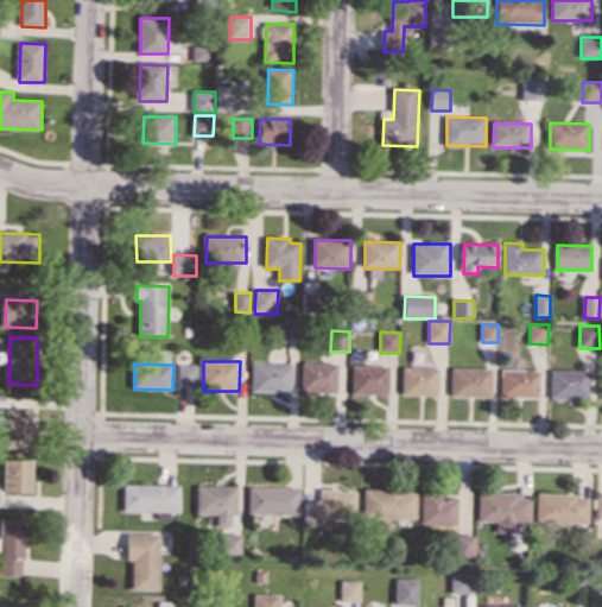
[(253,392),(293,393),(293,365),(253,364),(253,392)]
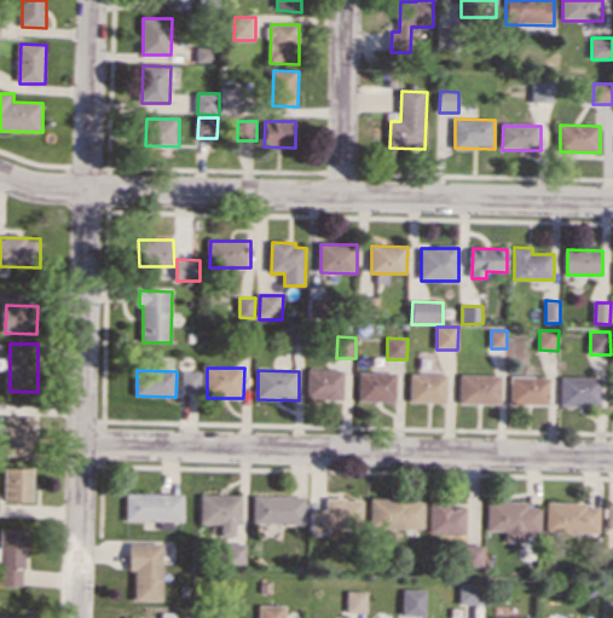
[(345,371),(308,370),(308,400),(345,402),(345,371)]
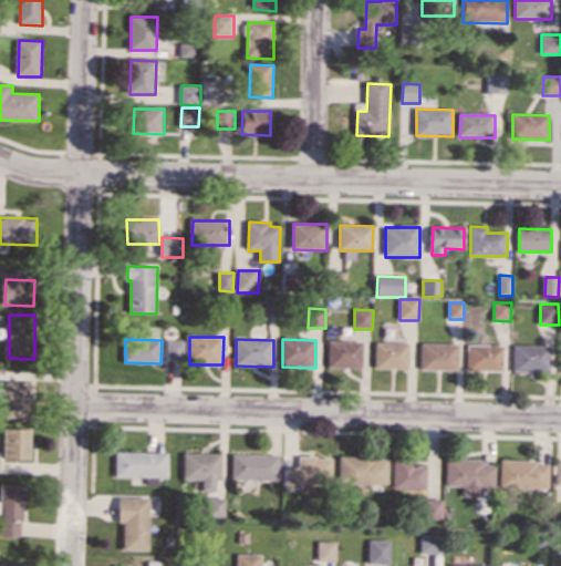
[(168,361),(185,361),(185,341),(169,340),(168,361)]
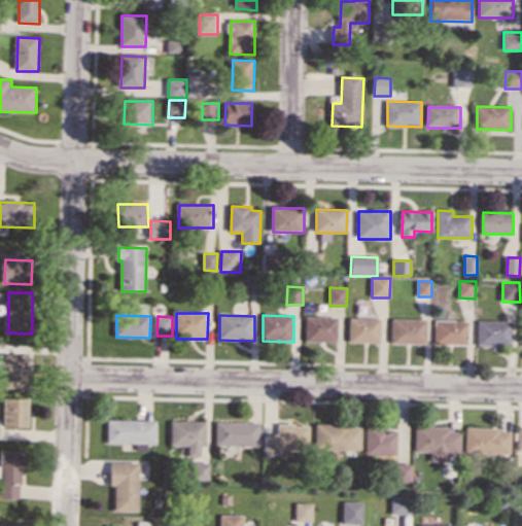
[(307,342),(339,343),(339,318),(307,317),(307,342)]
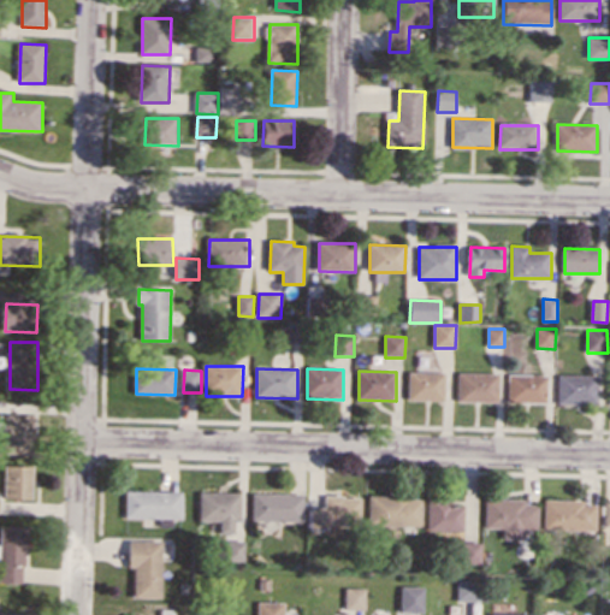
[(445,373),(409,373),(409,401),(445,401),(445,373)]
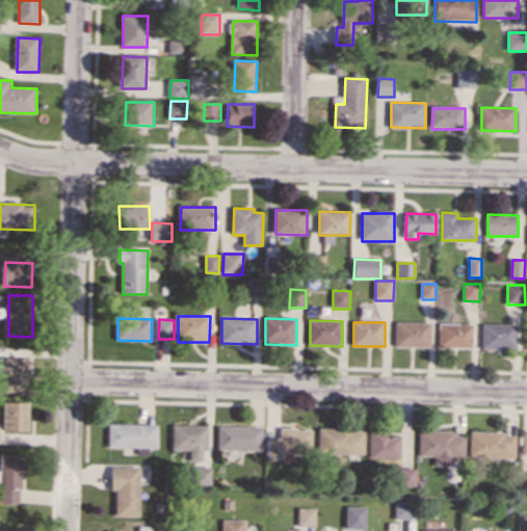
[(396,347),(430,348),(431,323),(396,322),(396,347)]
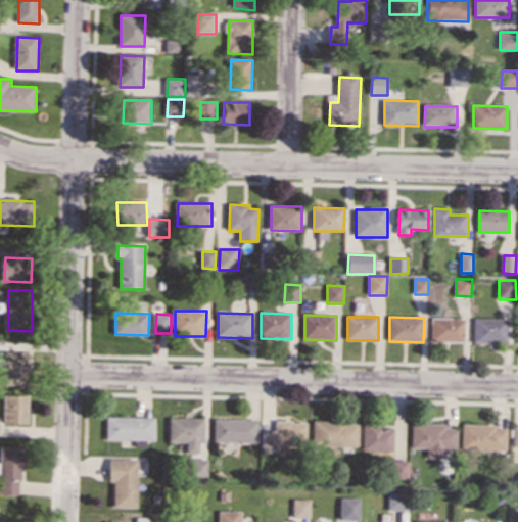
[(432,342),(465,342),(466,319),(432,319),(432,342)]
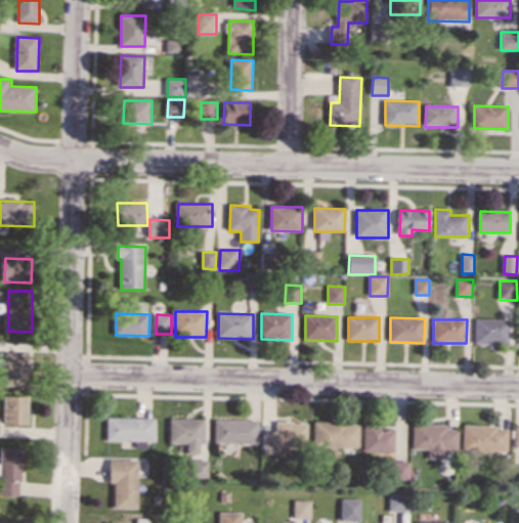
[(510,319),(475,319),(474,344),(510,345),(510,319)]
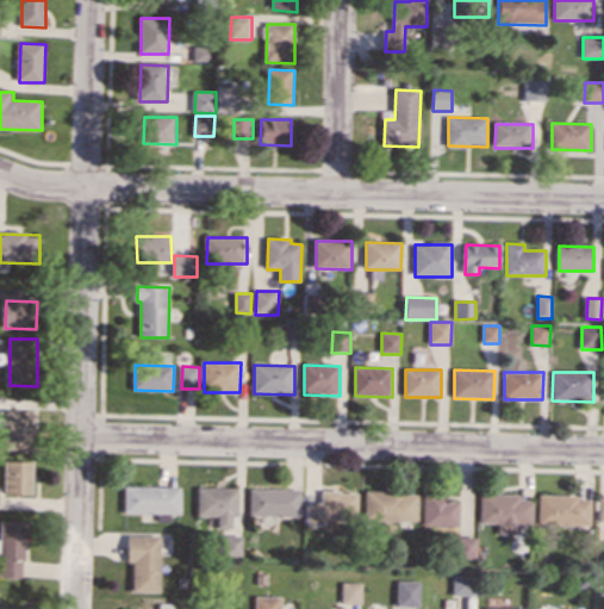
[(36,411),(7,410),(6,451),(36,451),(36,411)]
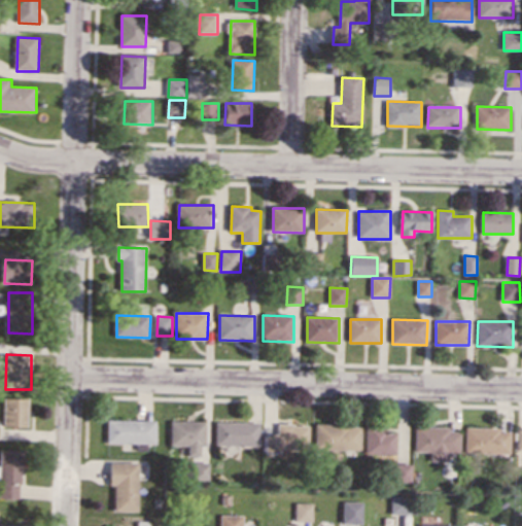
[(30,427),(31,399),(7,398),(6,426),(30,427)]
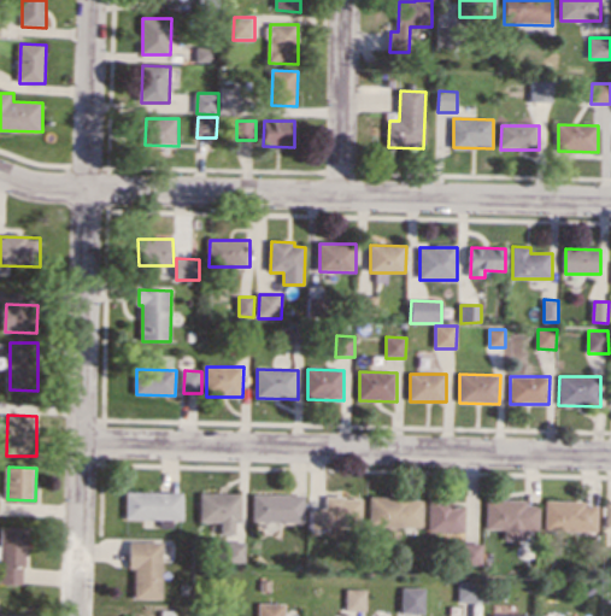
[(184,520),(184,493),(128,492),(127,521),(175,521),(175,520),(184,520)]
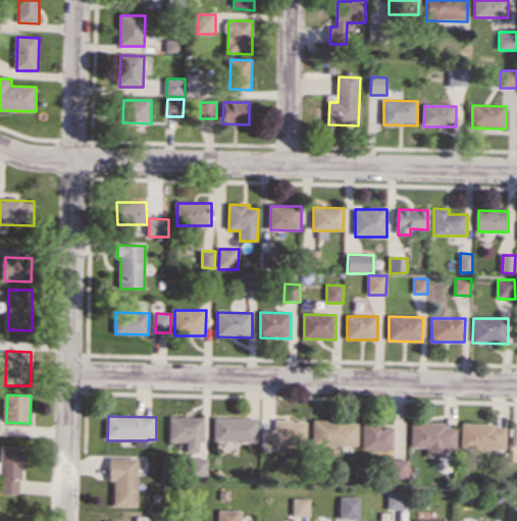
[(170,441),(188,443),(188,453),(199,453),(200,443),(204,443),(205,418),(170,417),(170,441)]
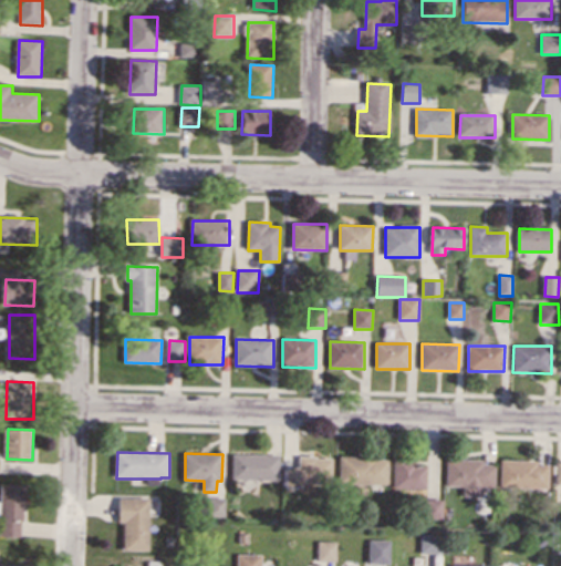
[(280,455),(232,454),(232,480),(279,481),(280,455)]
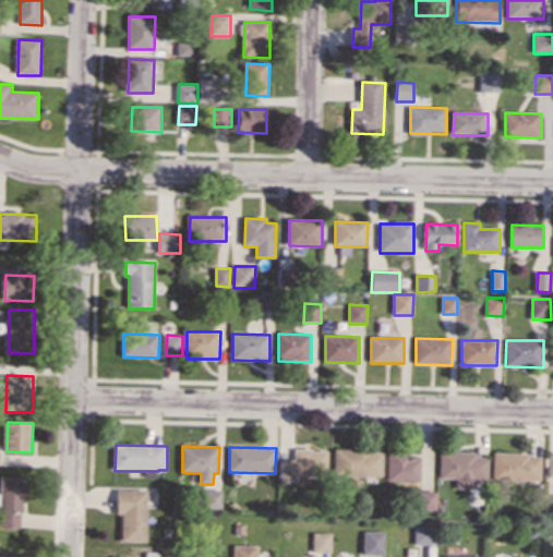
[(283,460),(283,480),(300,481),(300,485),(316,485),(316,476),(327,476),(328,450),(296,450),(295,460),(283,460)]
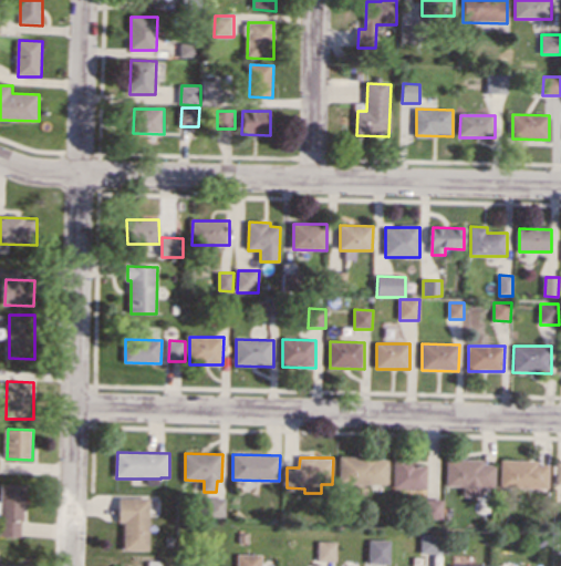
[(388,485),(388,459),(340,458),(340,484),(388,485)]
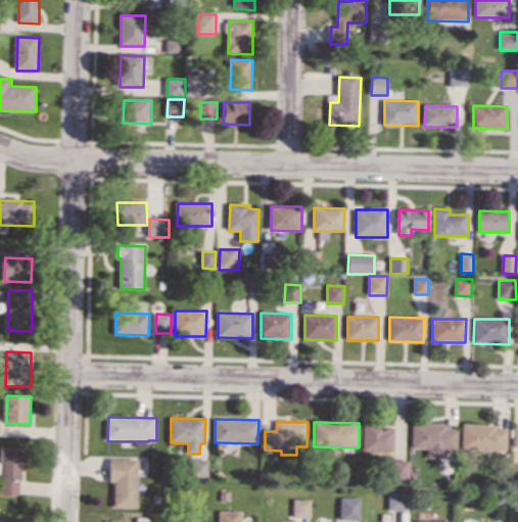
[(458,429),(446,429),(446,424),(413,423),(413,448),(428,448),(428,459),(445,459),(445,451),(458,451),(458,429)]
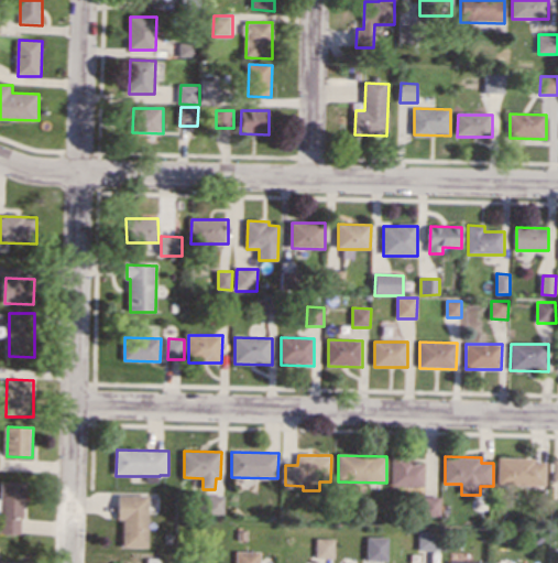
[(425,487),(425,463),(414,463),(414,457),(392,457),(391,487),(425,487)]
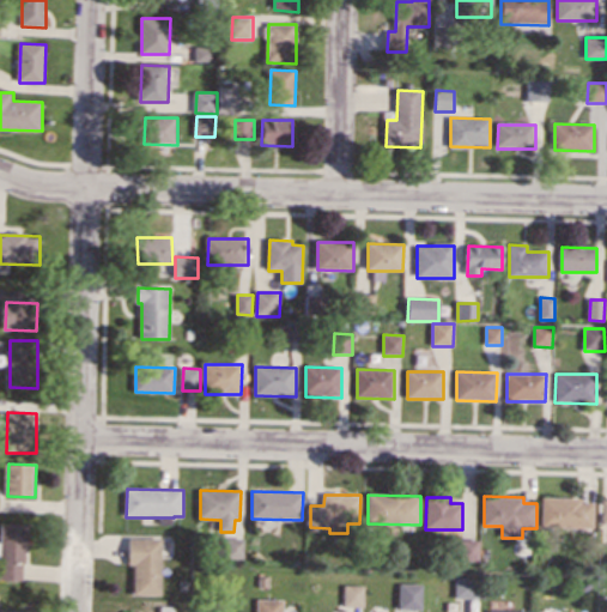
[(594,529),(595,500),(542,498),(542,528),(594,529)]
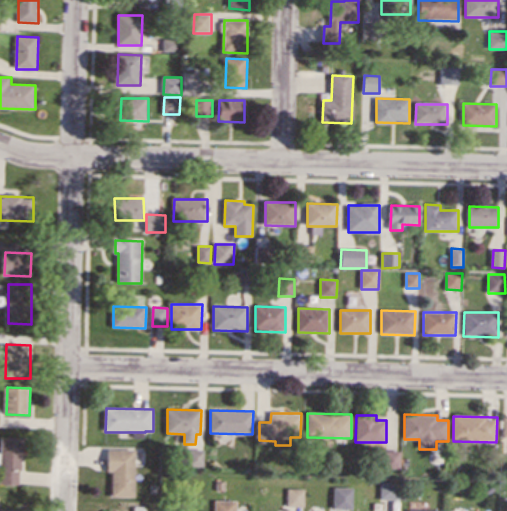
[(2,437),(1,485),(23,486),(24,437),(2,437)]
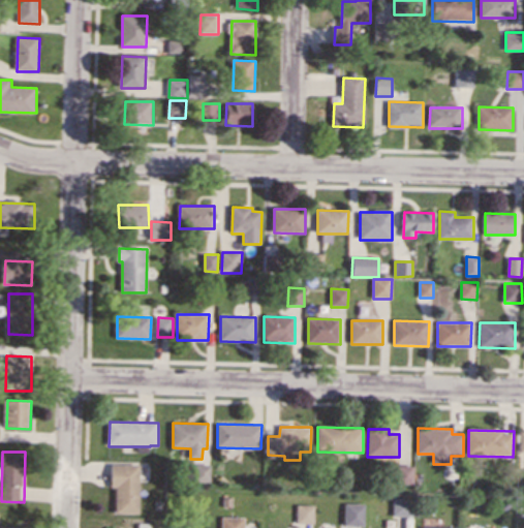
[(140,515),(141,465),(113,464),(113,488),(117,488),(116,515),(140,515)]
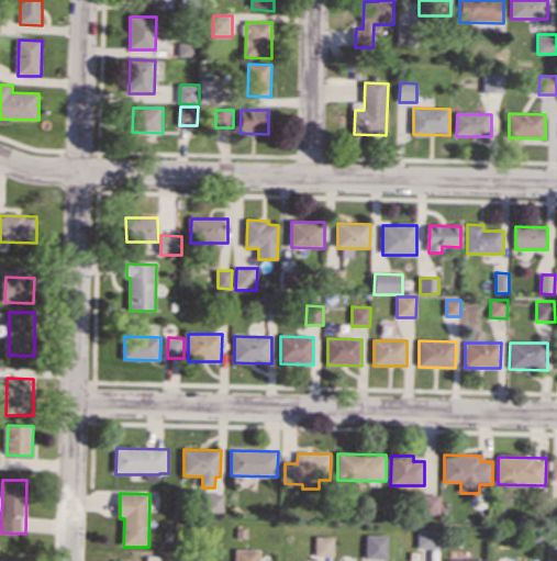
[(224,494),(207,494),(207,513),(224,513),(224,494)]
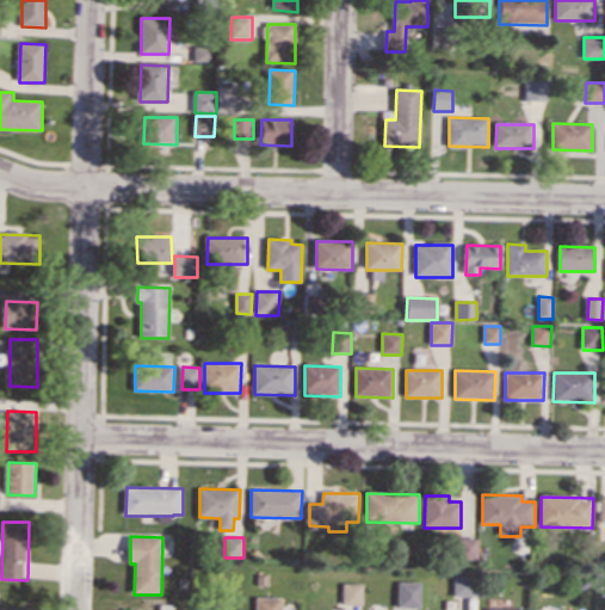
[(477,560),(477,538),(455,538),(454,560),(477,560)]
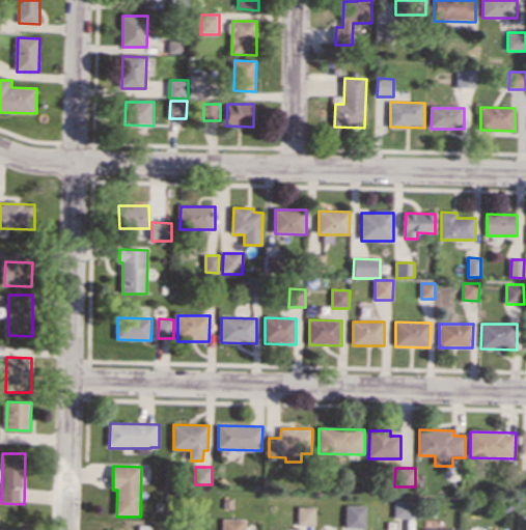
[(396,519),(417,519),(416,500),(395,500),(396,519)]
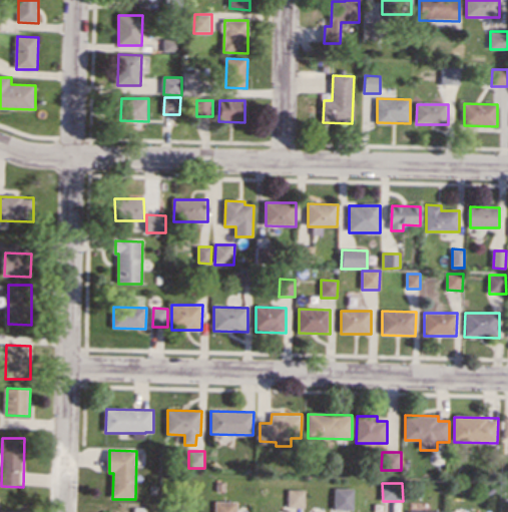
[(354,510),(355,489),(336,488),(336,510),(354,510)]
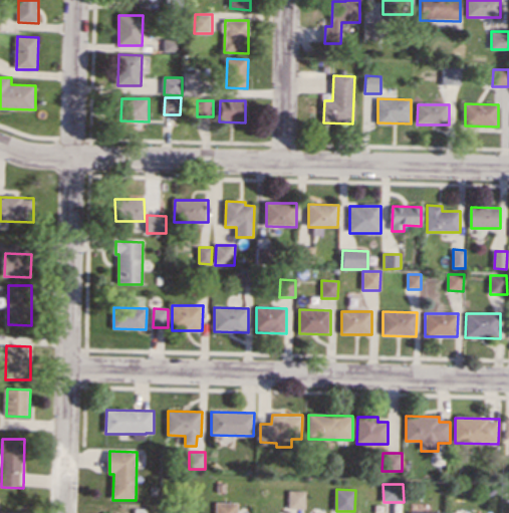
[(306,491),(290,491),(290,509),(306,509),(306,491)]
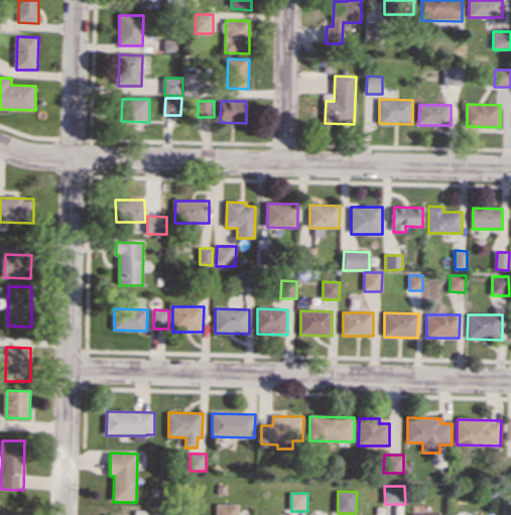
[(239,514),(239,505),(217,505),(217,514),(239,514)]
